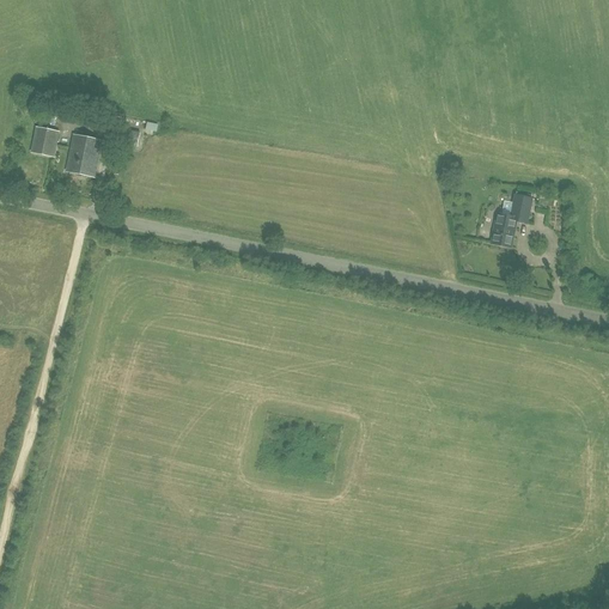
[(48,101),(46,110),(54,111),(55,102),(48,101)]
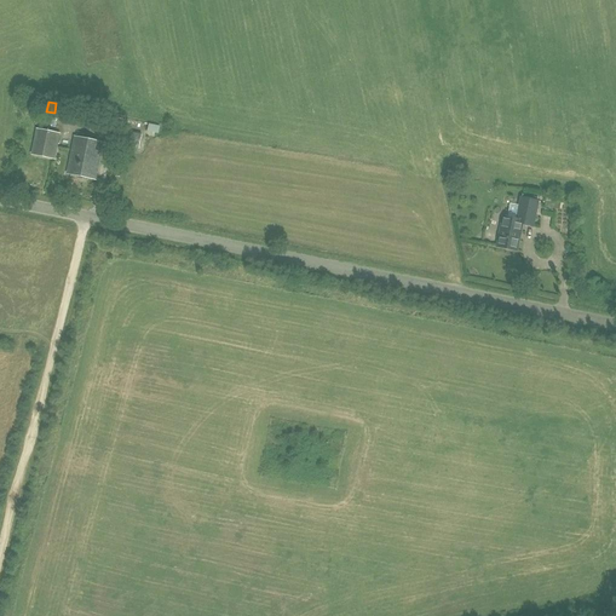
[(56,130),(33,126),(28,150),(51,155),(56,130)]
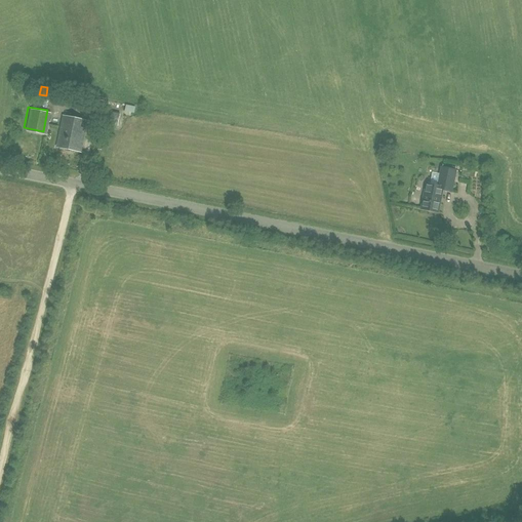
[(98,119),(115,123),(116,115),(101,111),(98,119)]
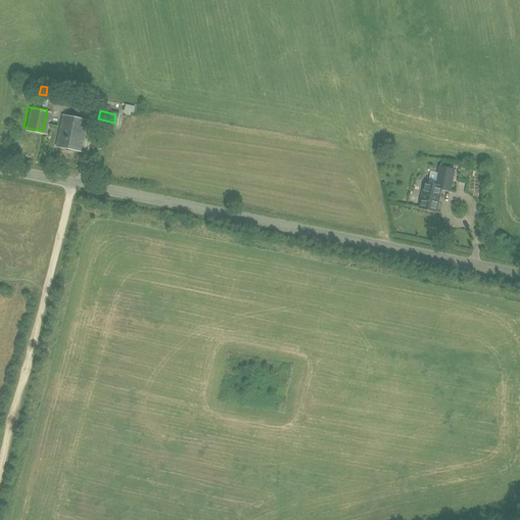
[(77,148),(83,117),(60,112),(54,143),(77,148)]
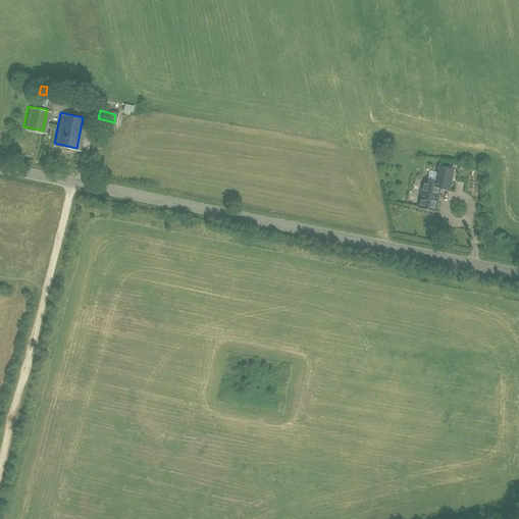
[(447,188),(451,166),(435,163),(432,182),(421,179),(416,204),(432,208),(436,186),(447,188)]
